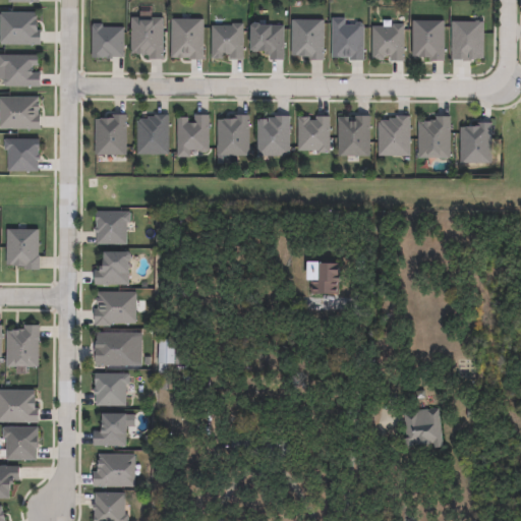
[(0,14),(36,14),(35,33),(39,33),(39,44),(0,44),(0,14)]
